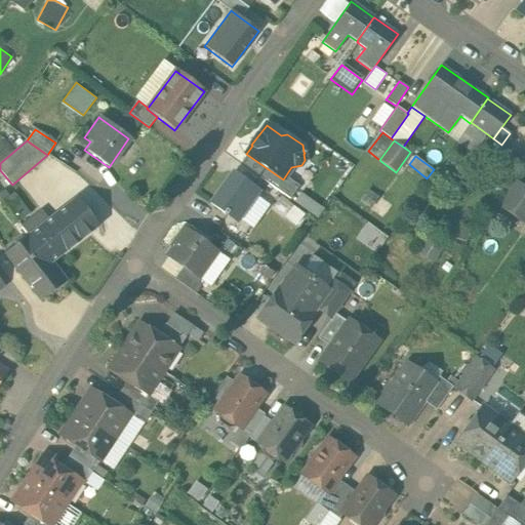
[(299,187),(285,176),(283,179),(267,168),(259,177),(290,199),(299,187)]
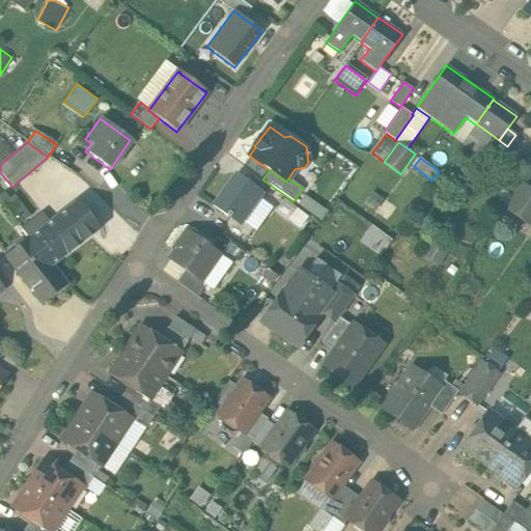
[(261,195),(235,176),(214,206),(227,216),(226,217),(229,219),(231,215),(230,214),(232,212),(244,220),(261,195)]
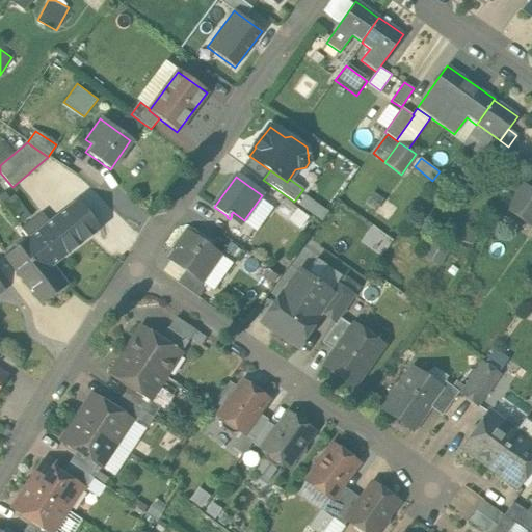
[(531,224),(531,189),(523,183),(505,209),(530,228),(531,224)]
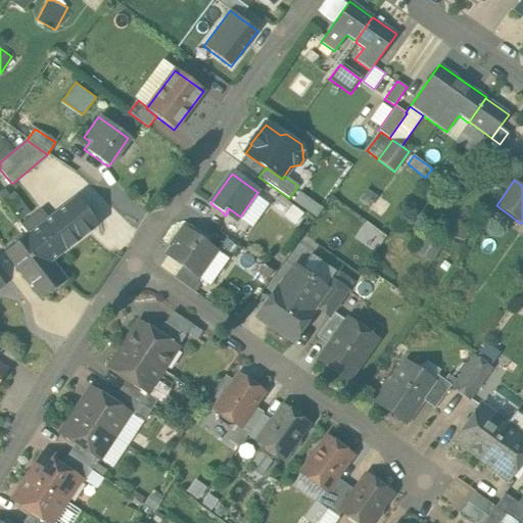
[(29,214),(12,193),(2,201),(4,203),(18,222),(29,214)]
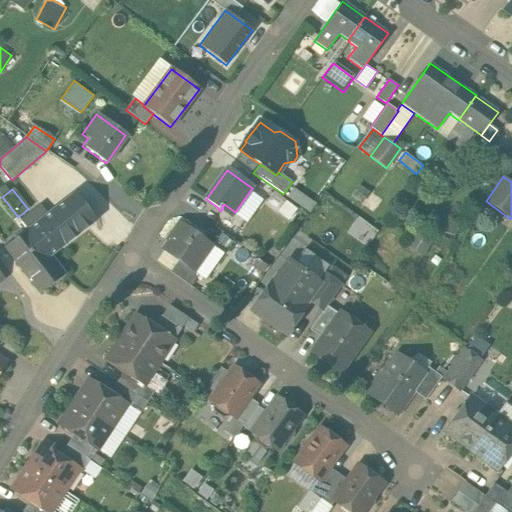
[(80,189),(28,229),(49,257),(50,256),(92,224),(92,223),(98,218),(91,208),(94,203),(88,199),(80,189)]
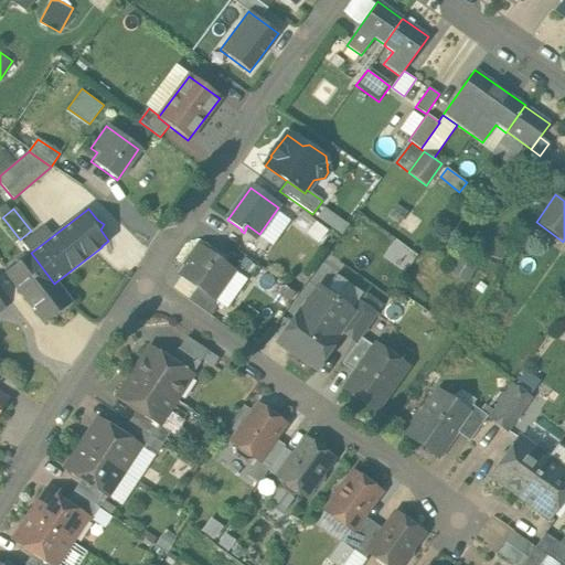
[(343,223),(327,212),(321,220),(339,232),(343,223)]
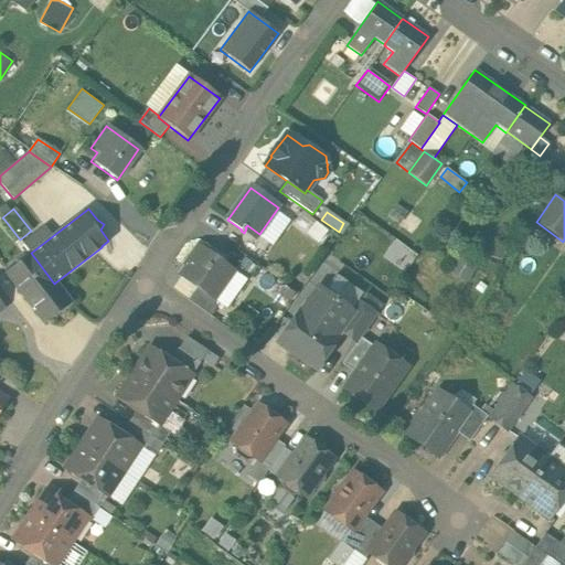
[(234,272),(198,245),(183,266),(185,267),(179,275),(180,276),(196,287),(213,299),(214,299),(220,302),(220,304),(225,307),(245,279),(234,272)]
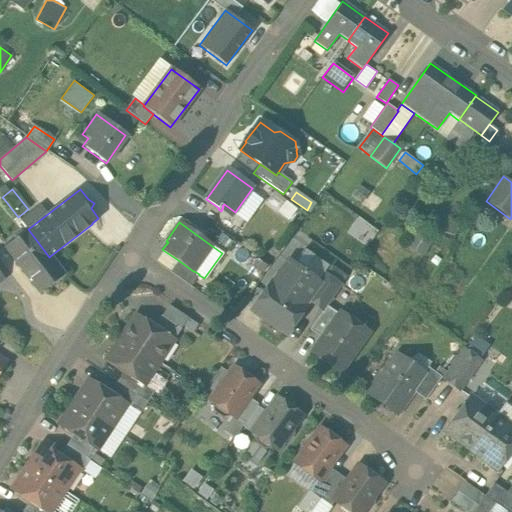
[(49,257),(28,229),(5,247),(41,293),(64,276),(50,256),(49,257)]
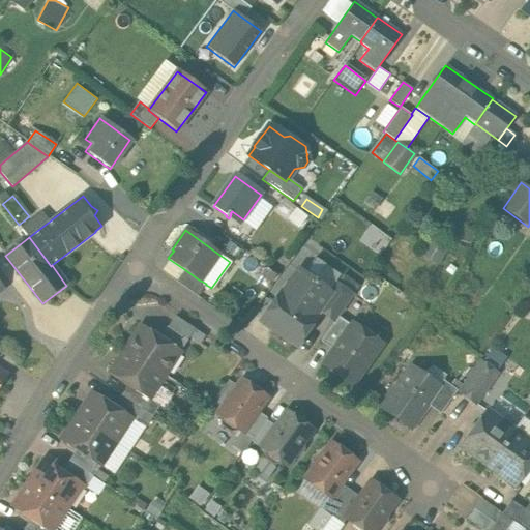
[(184,269),(169,259),(160,270),(175,281),(184,269)]
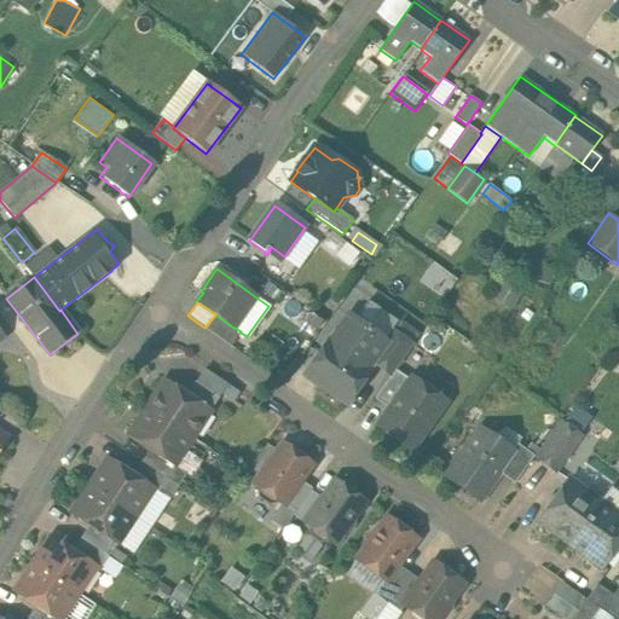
[(233,328),(215,314),(204,328),(230,346),(241,333),(241,331),(235,328),(233,328)]
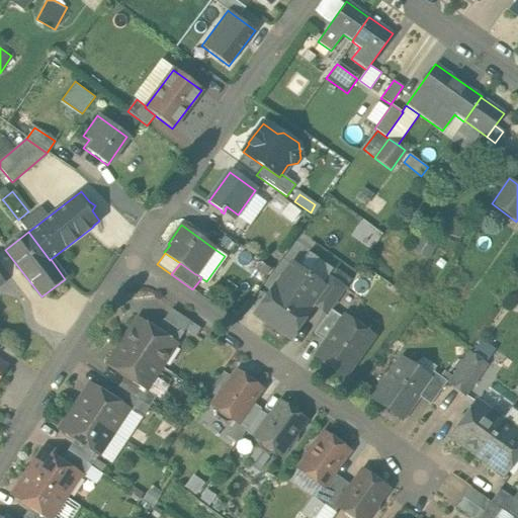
[(323,286),(291,264),(276,284),(280,284),(290,291),(291,295),(308,308),(312,303),(311,303),(323,286)]
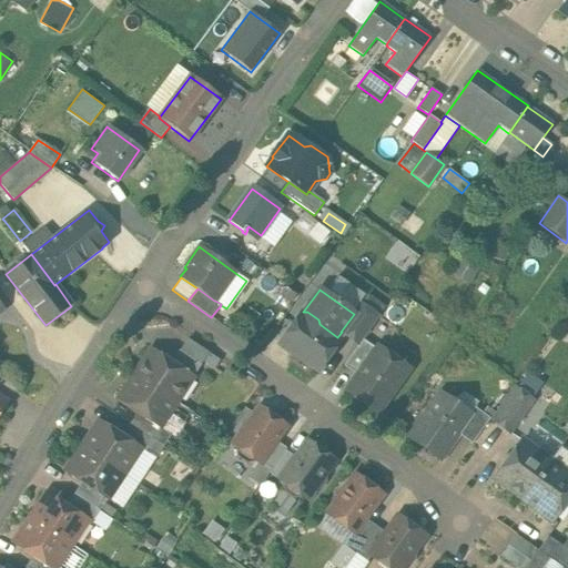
[(377,316),(361,305),(354,314),(341,332),(342,332),(357,344),(377,316)]
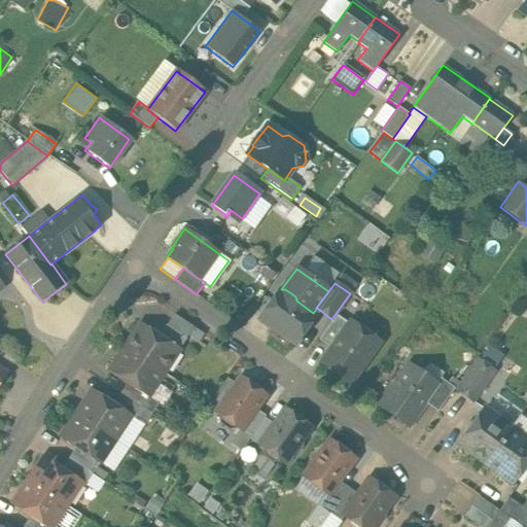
[(295,296),(285,289),(281,289),(280,290),(272,302),(272,305),(260,320),(294,345),(316,315),(313,313),(296,301),(295,296)]
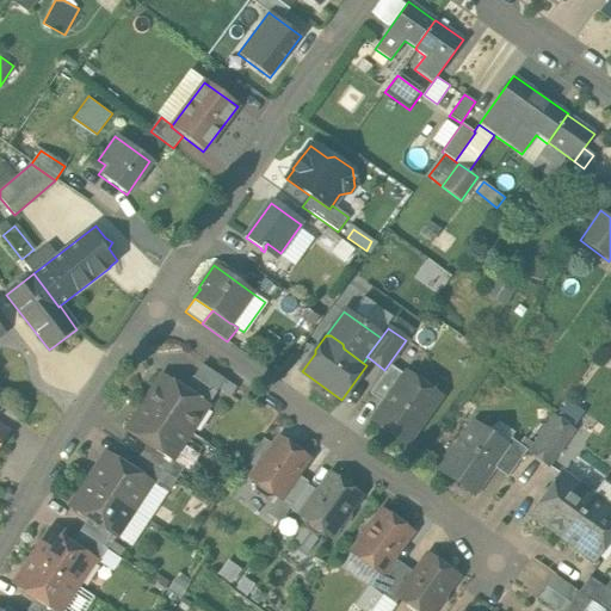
[(390,365),(370,394),(384,403),(405,375),(390,365)]
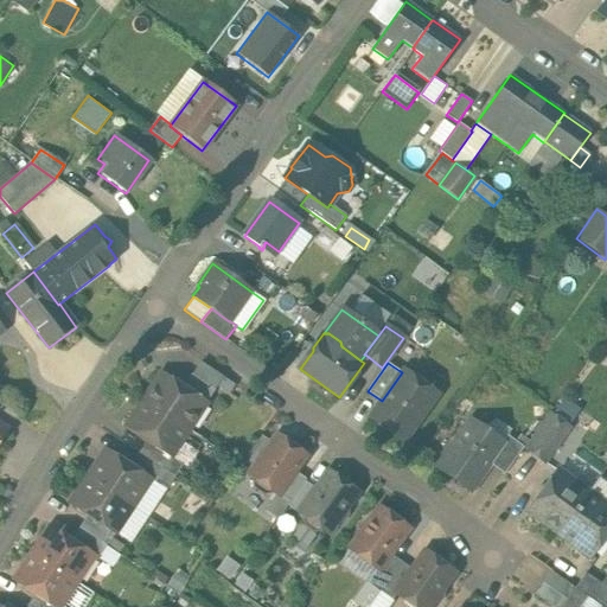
[(382,401),(370,419),(403,442),(436,394),(403,371),(402,372),(382,401)]
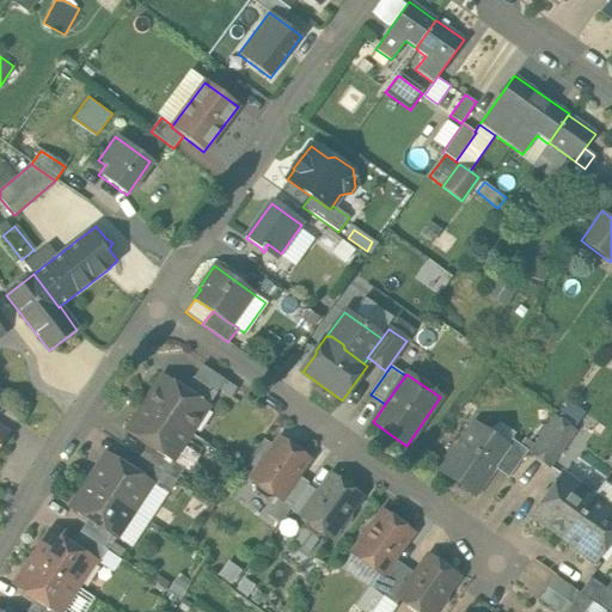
[(185,390),(164,375),(146,404),(189,433),(207,404),(185,390)]
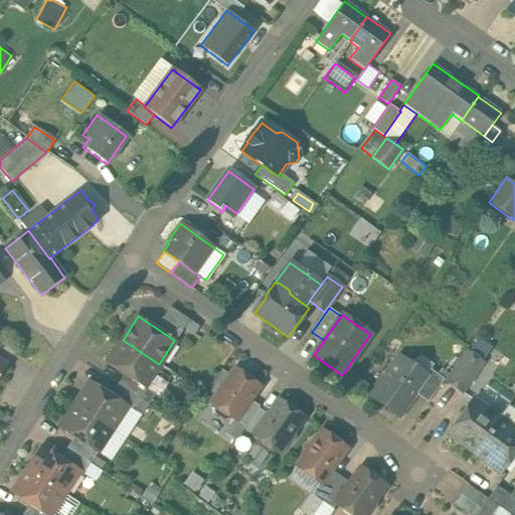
[(182,331),(162,318),(156,328),(174,340),(175,341),(182,331)]
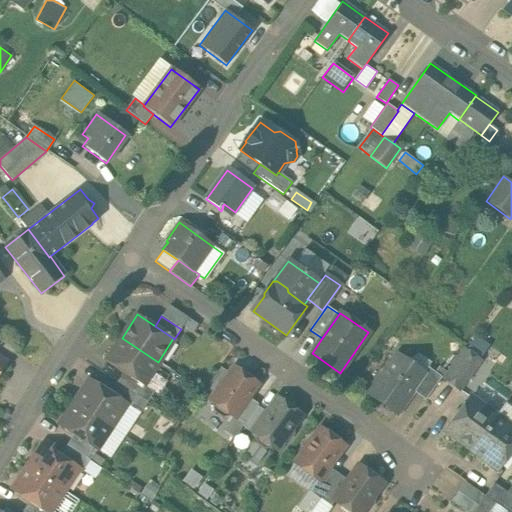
[(158,362),(122,338),(107,361),(124,373),(142,385),(143,384),(158,362)]
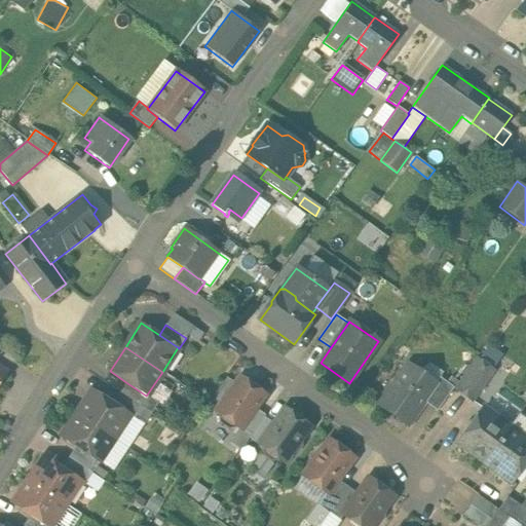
[(477,359),(455,389),(472,402),(493,371),(477,359)]
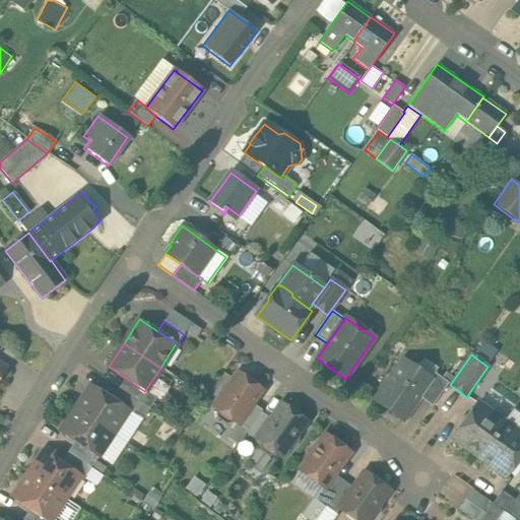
[(403,362),(376,400),(402,419),(418,397),(431,381),(430,380),(403,362)]
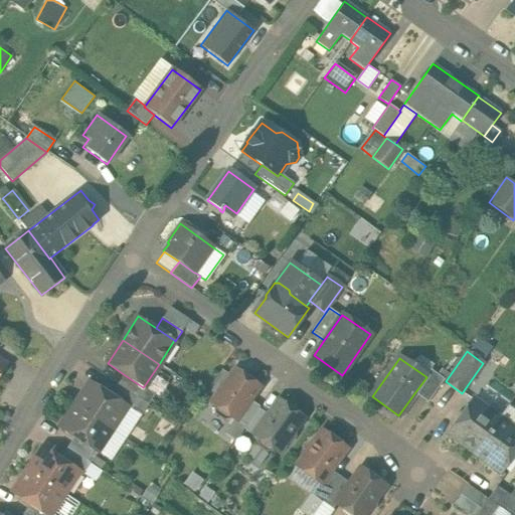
[(235,369),(211,403),(215,406),(214,408),(215,413),(223,419),(229,418),(230,417),(234,420),(235,419),(249,399),(260,385),(235,369)]
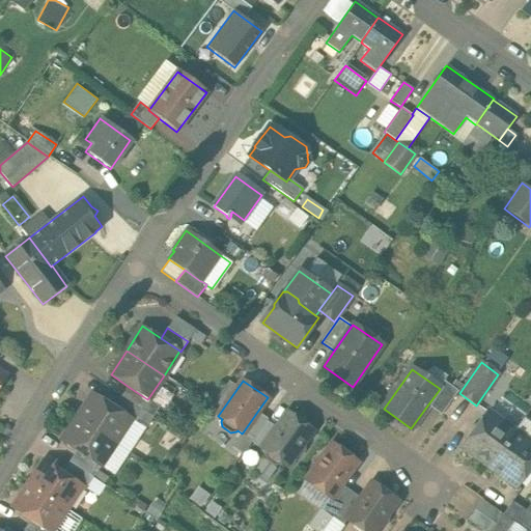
[(458,391),(444,382),(439,388),(440,389),(427,406),(441,415),(458,391)]
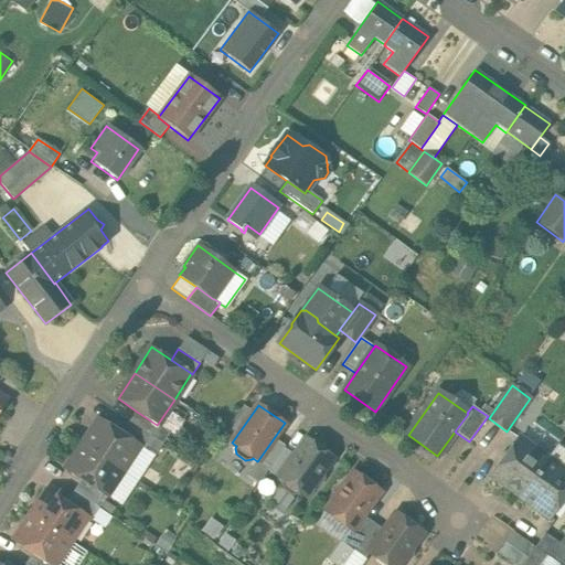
[(157,425),(137,412),(129,423),(162,444),(170,433),(158,424),(157,425)]
